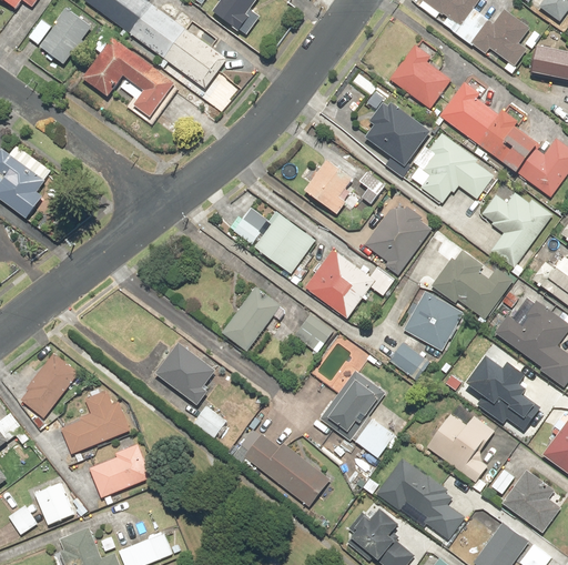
[(3,0),(14,9),(20,0),(22,0),(32,7),(37,0),(3,0)]
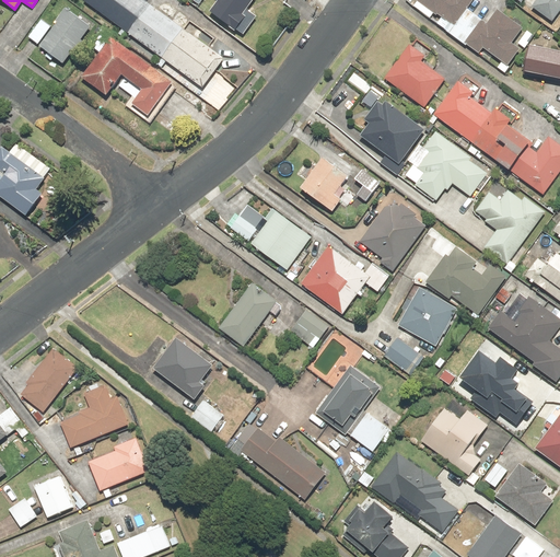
[(83,0),(201,86),(223,57),(146,0),(83,0)]
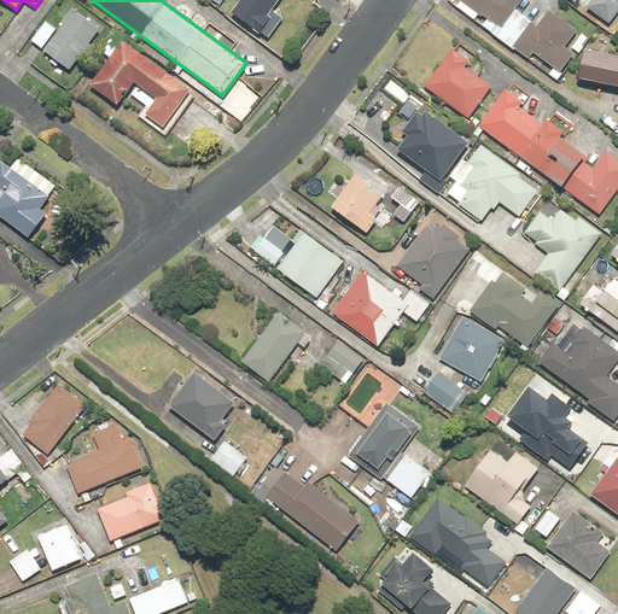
[(238,0),(229,11),(258,33),(274,12),(272,10),(279,0),(238,0)]
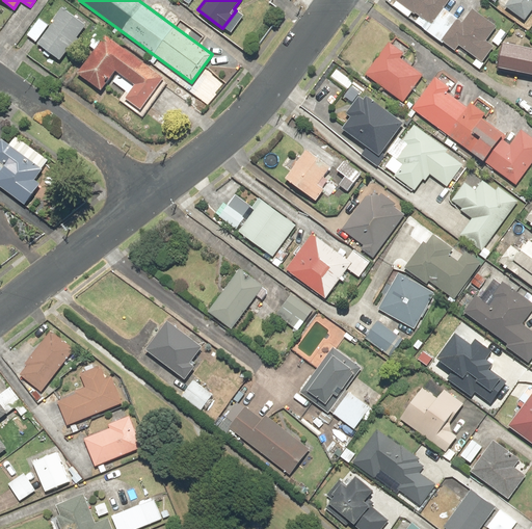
[(395,0),(398,2),(399,3),(409,10),(430,24),(447,0),(395,0)]
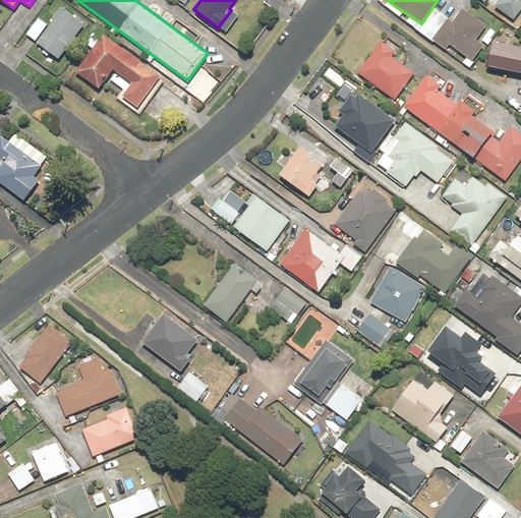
[(498,0),(495,5),(515,20),(520,10),(520,0),(498,0)]
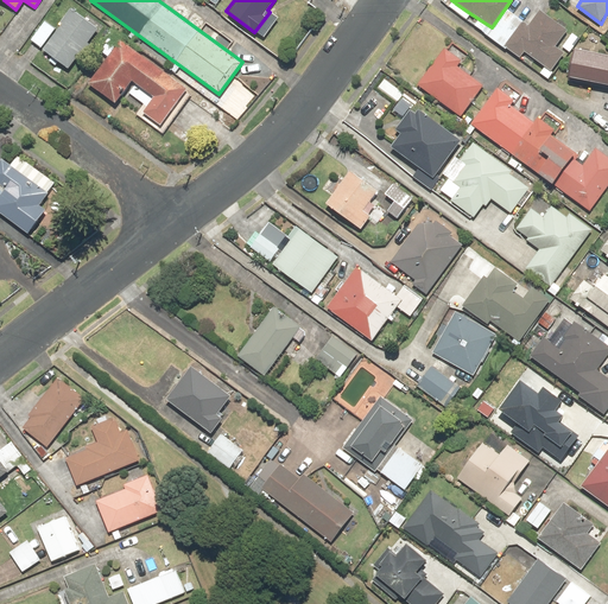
[(57,27),(40,49),(68,69),(99,27),(71,7),(57,27)]
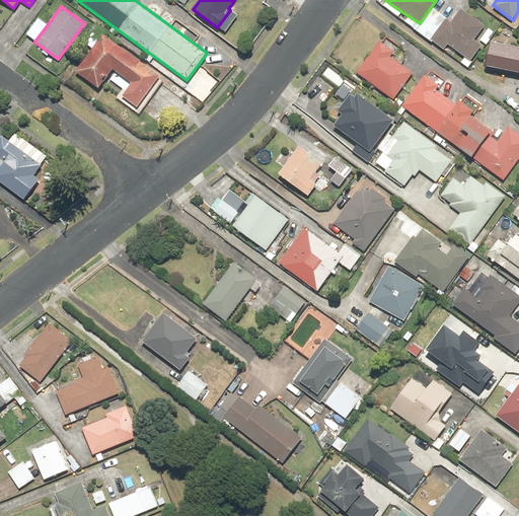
[(470,61),(483,46),(474,39),(483,27),(459,10),(451,21),(446,17),(430,39),(444,49),(448,44),(470,61)]
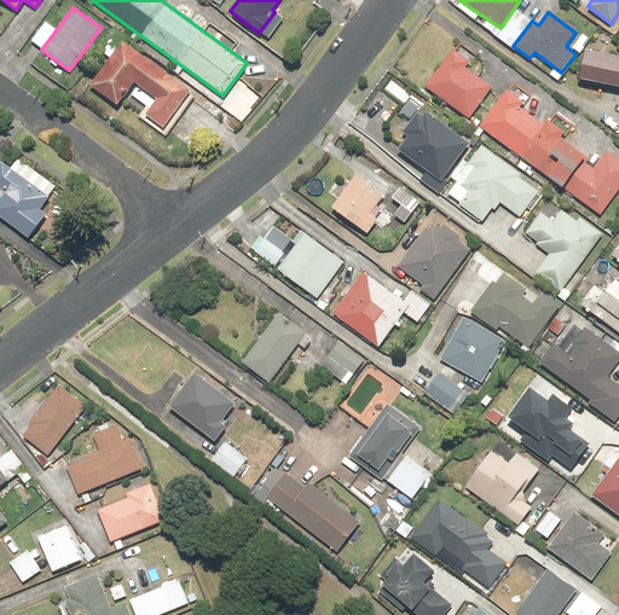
[(45,18),(29,40),(41,50),(58,28),(45,18)]
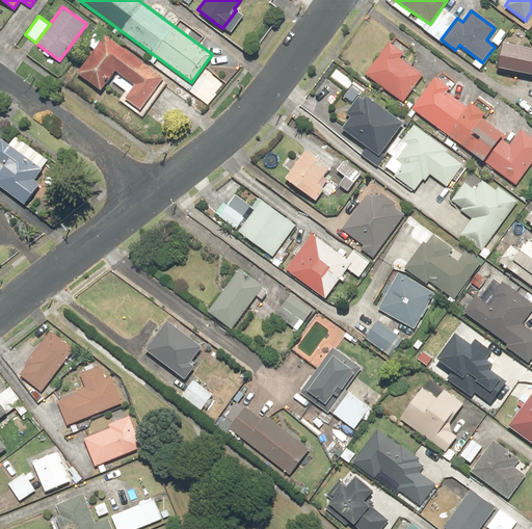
[(501,27),(491,40),(499,44),(507,32),(501,27)]
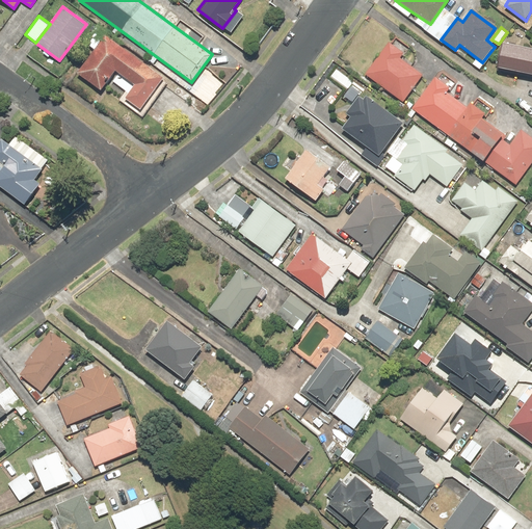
[(105,34),(77,73),(101,90),(116,69),(136,82),(124,99),(139,110),(163,78),(105,34)]
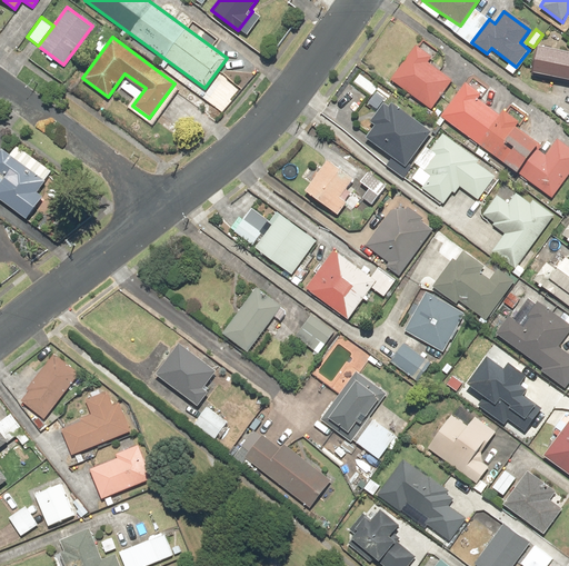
[(390,78),(430,108),(452,79),(427,60),(430,56),(416,45),(390,78)]
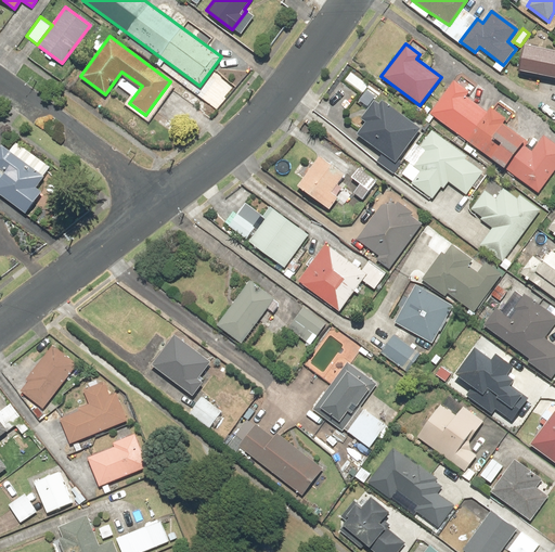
[(554,48),(524,43),(519,73),(554,77),(554,48)]
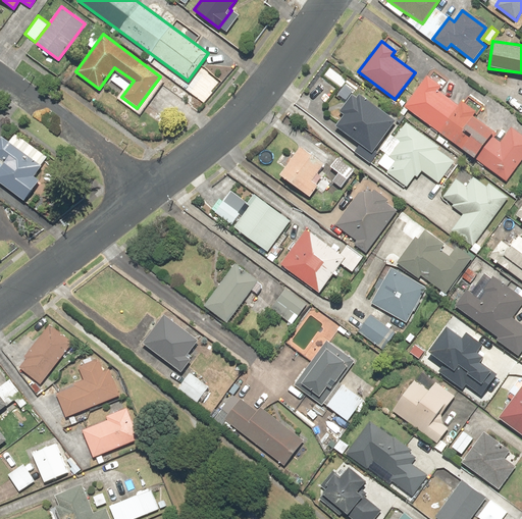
[(426,73),(404,104),(505,180),(521,158),(521,134),(512,125),(502,140),(471,117),(476,111),(462,100),(457,106),(435,90),(440,85),(426,73)]
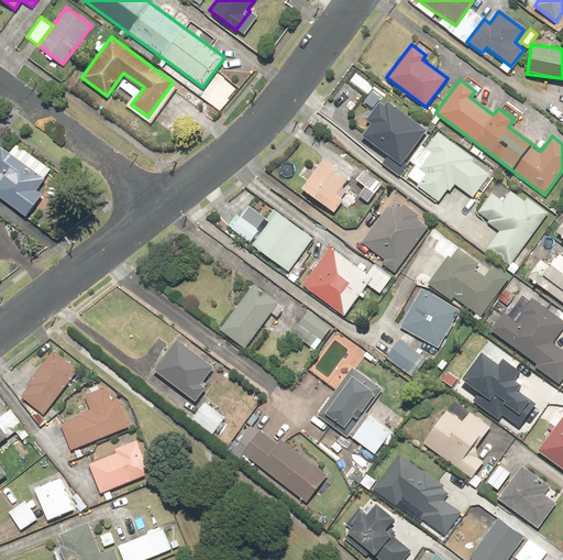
[(384,105),(378,100),(364,119),(371,123),(361,136),(401,166),(428,132),(387,101),(384,105)]
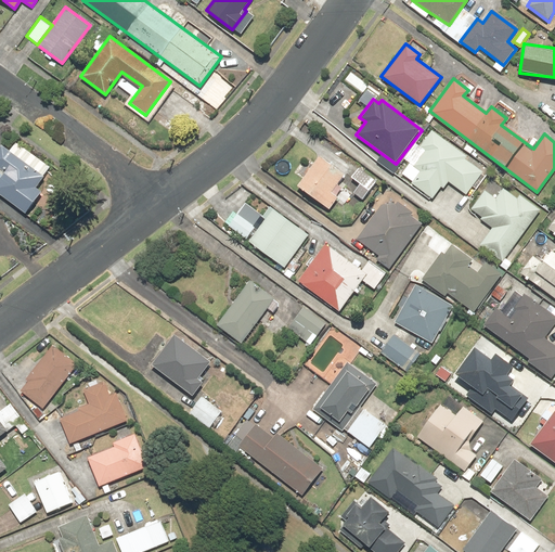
[(466,194),(485,169),(431,129),(400,170),(435,196),(447,179),(466,194)]
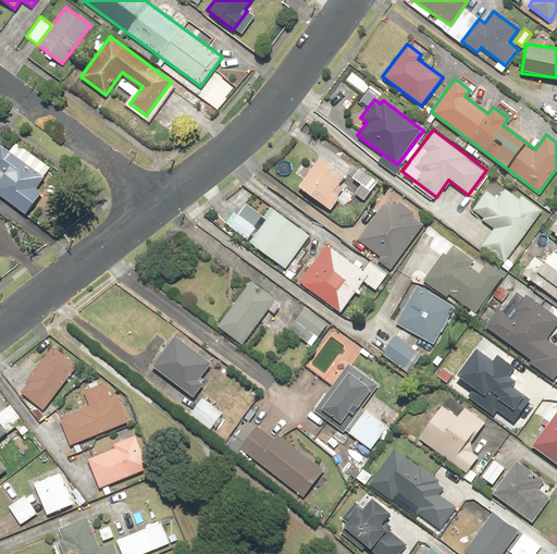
[(9,150),(0,143),(0,195),(26,214),(42,193),(36,187),(50,168),(15,142),(9,150)]
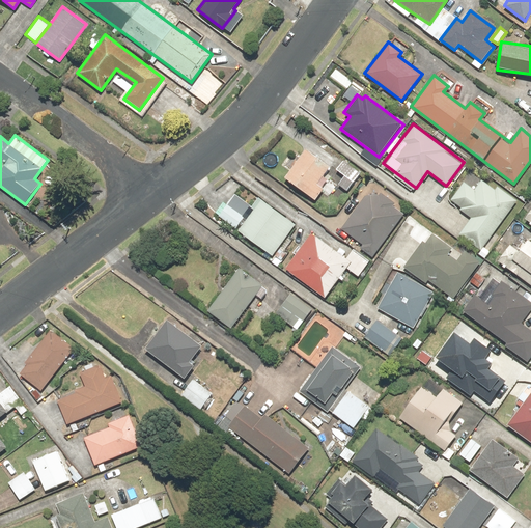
[(301,156),(294,150),(284,163),(290,168),(283,178),(314,200),(330,178),(324,174),(329,166),(306,149),(301,156)]
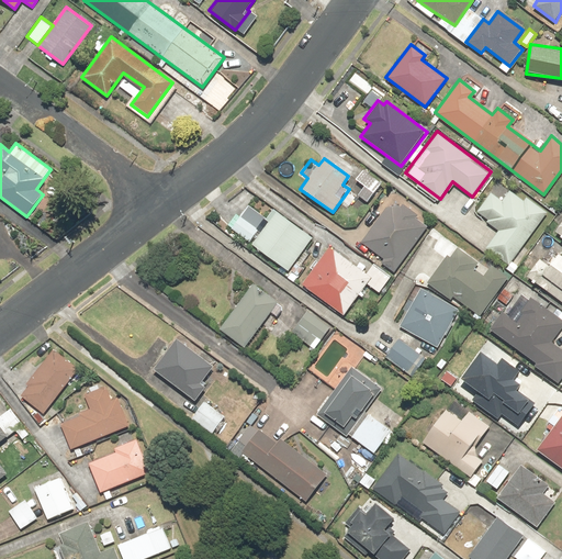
[(363,167),(355,179),(363,186),(357,194),(367,202),(382,181),(363,167)]
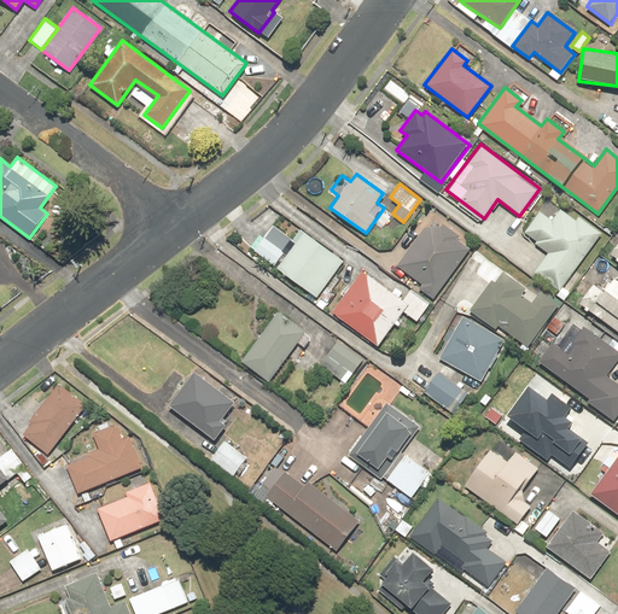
[(534,270),(559,290),(604,231),(579,214),(576,220),(560,208),(552,218),(540,210),(524,232),(536,240),(535,243),(548,252),(534,270)]
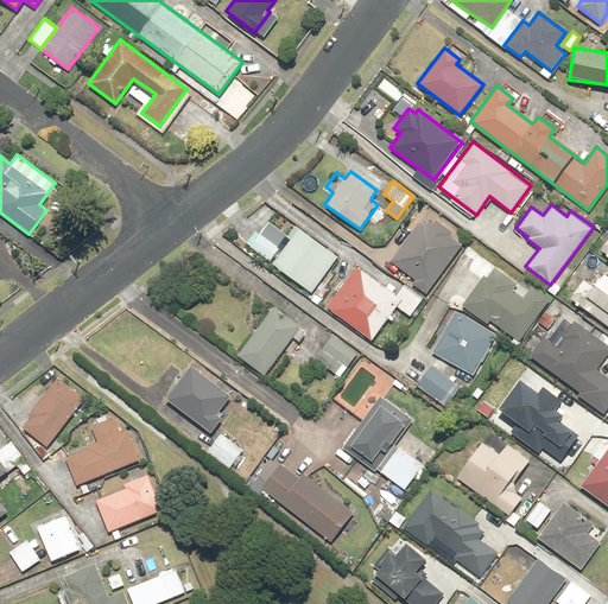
[(412,283),(426,293),(462,243),(449,235),(451,231),(436,220),(432,223),(423,216),(390,261),(415,279),(412,283)]
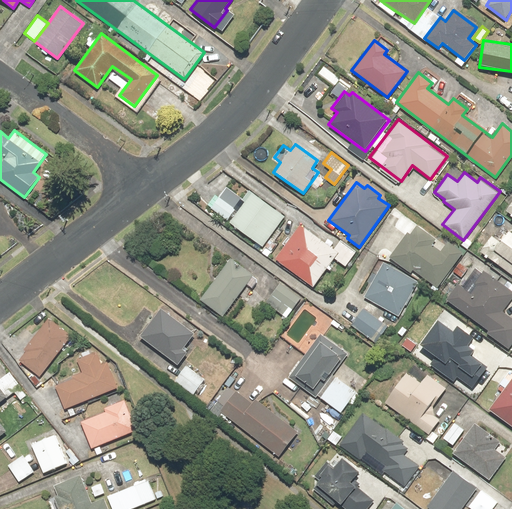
[(251,190),(248,189),(235,207),(238,209),(229,222),(263,246),(261,248),(269,254),(277,243),(269,237),(285,214),(252,191),(251,190)]
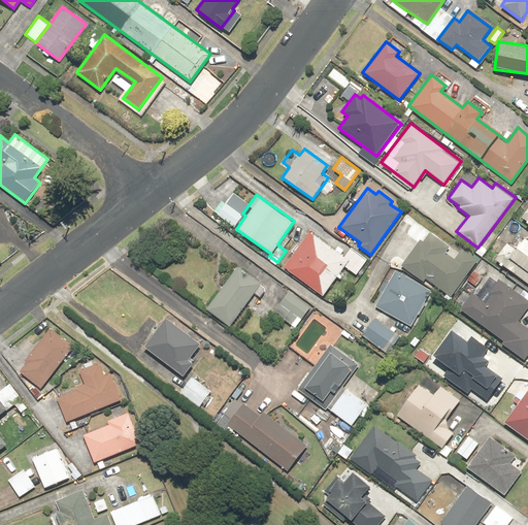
[(242,214),(226,202),(218,214),(234,225),(242,214)]
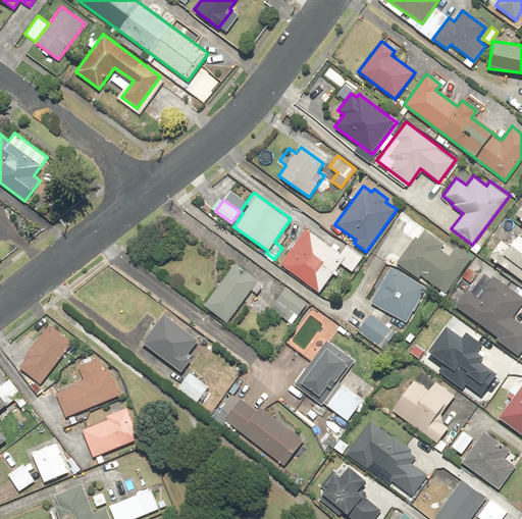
[(279,264),(320,293),(341,263),(352,271),(363,256),(346,244),(340,253),(305,228),(279,264)]
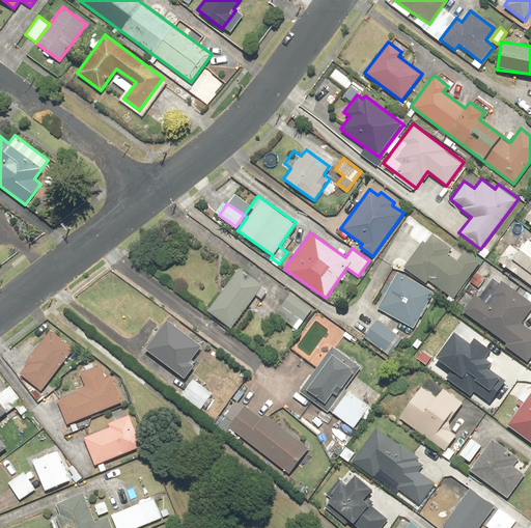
[(530,239),(529,238),(519,251),(510,245),(499,260),(530,284),(530,239)]
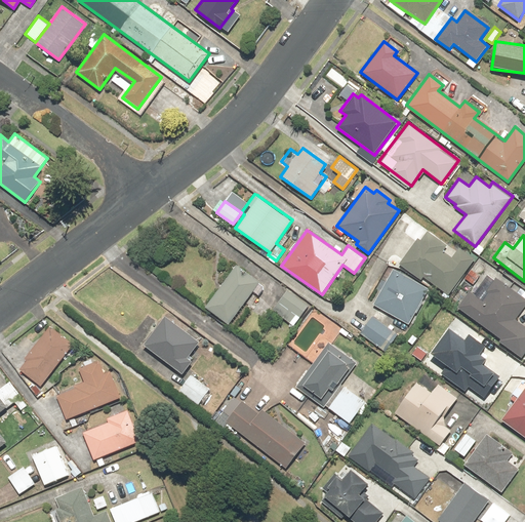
[(443,290),(448,294),(476,255),(472,252),(460,245),(448,262),(431,249),(426,256),(410,246),(398,264),(420,279),(422,276),(443,290)]
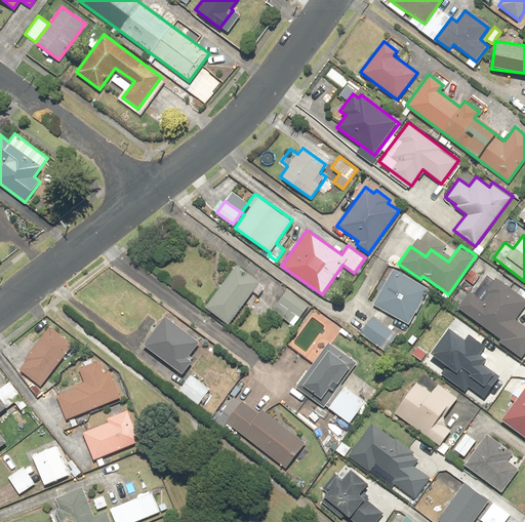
[(487,267),(478,259),(463,276),(473,284),(487,267)]
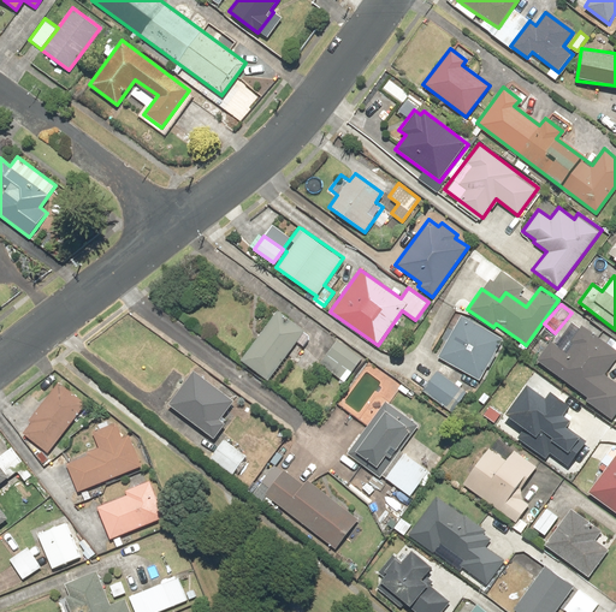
[(241,360),(267,380),(304,331),(277,310),(241,360)]
